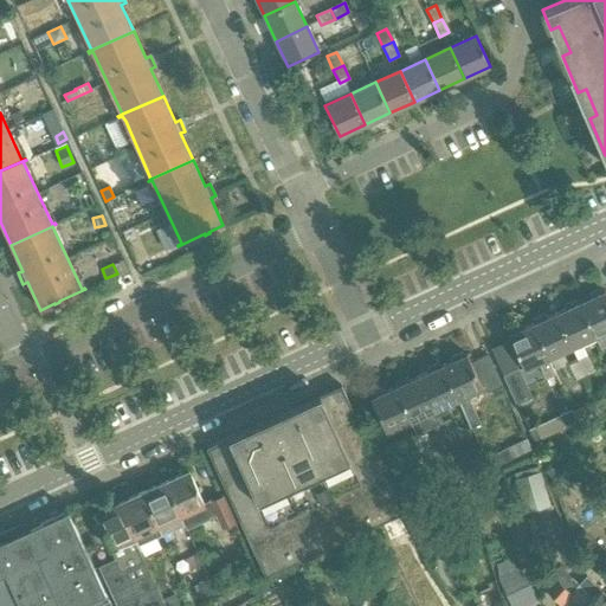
[(600,348),(605,346),(605,333),(605,331),(605,294),(605,291),(581,303),(595,336),(600,348)]
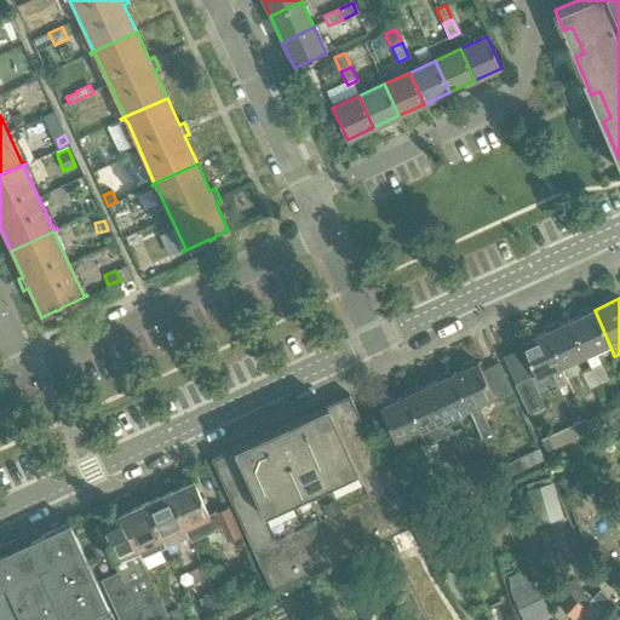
[(595,351),(609,344),(595,310),(569,321),(585,355),(591,367),(598,384),(608,379),(595,351)]
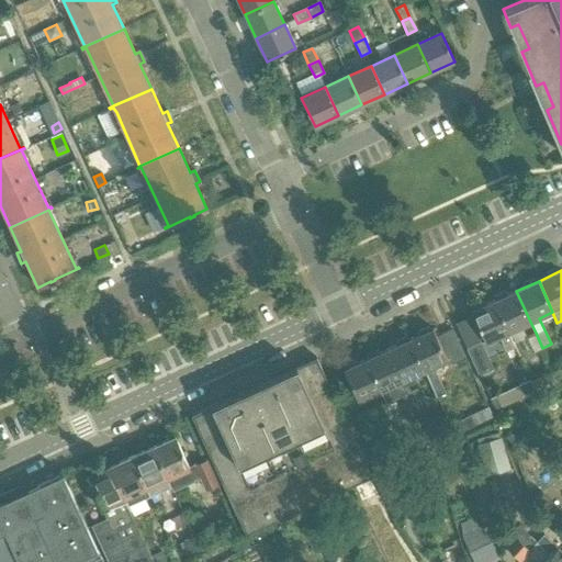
[(530,322),(516,291),(494,301),(508,332),(530,322)]
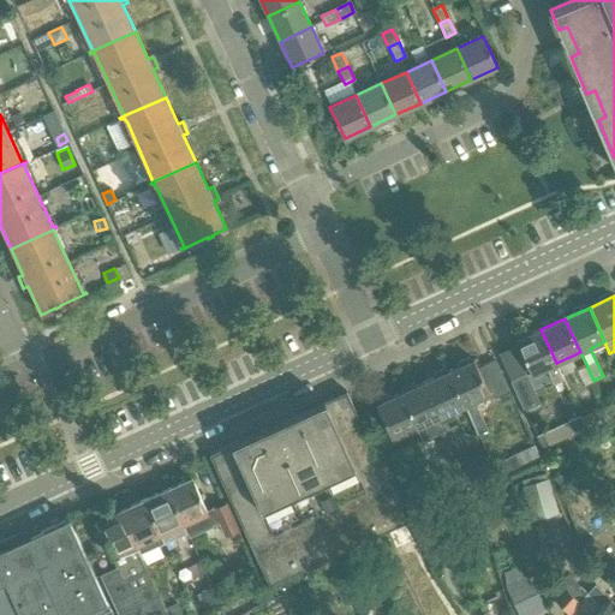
[(563,380),(556,363),(541,329),(517,340),(532,375),(547,368),(554,384),(563,380)]
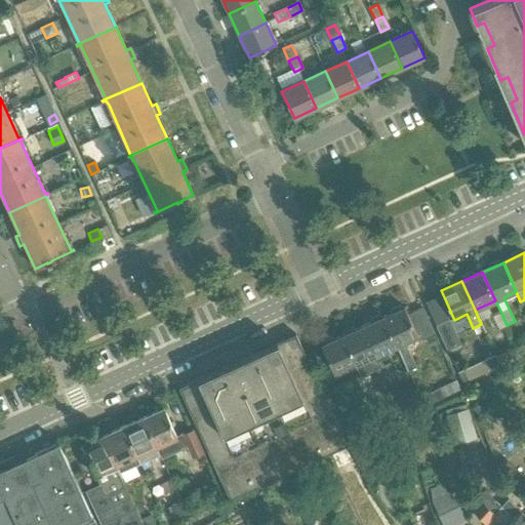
[(408,314),(404,307),(384,317),(397,346),(396,346),(407,371),(416,367),(405,341),(417,336),(418,339),(434,333),(422,308),(408,314)]
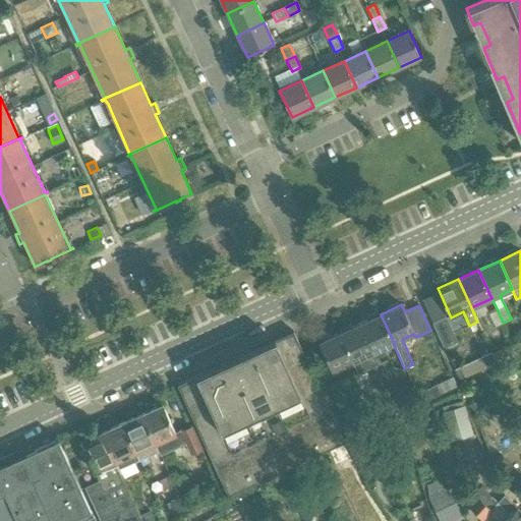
[(502,323),(503,323),(497,308),(487,312),(494,328),(503,324),(502,323)]
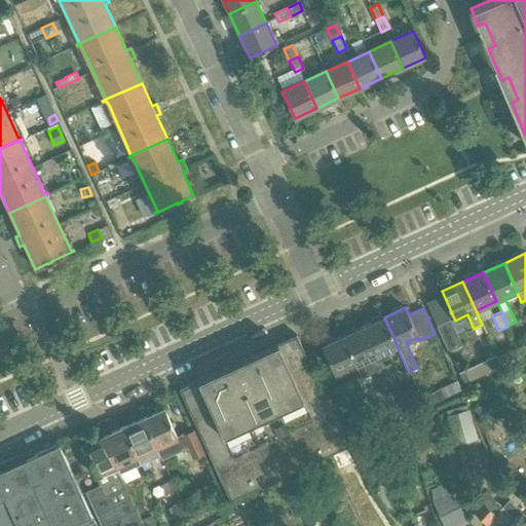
[(397,346),(398,346),(384,317),(364,327),(377,355),(397,346)]
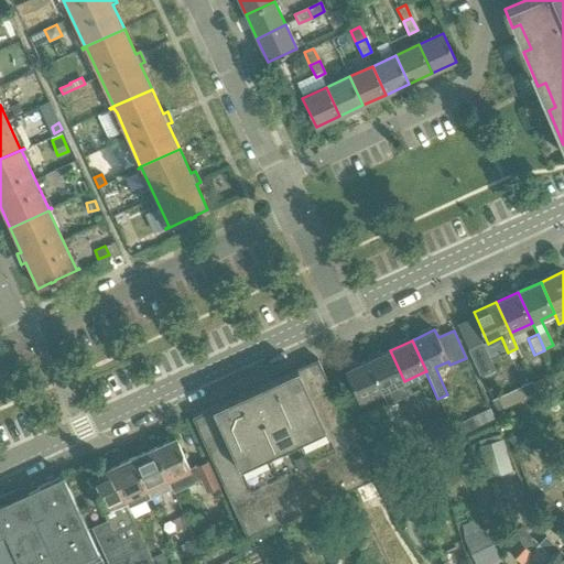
[(468,351),(479,377),(494,370),(483,345),(468,351)]
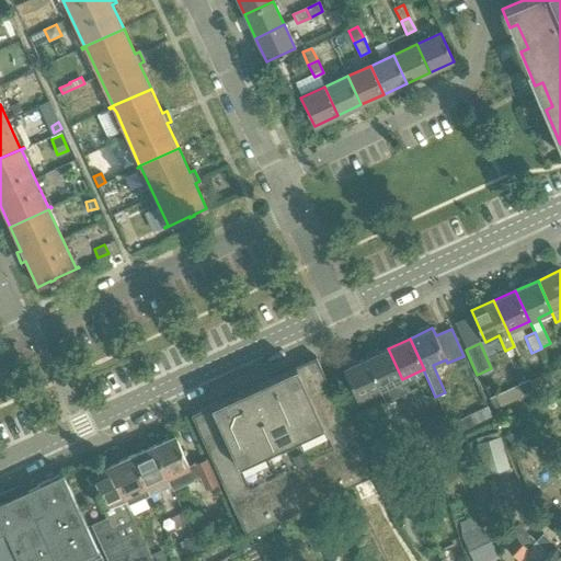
[(408,391),(402,379),(388,348),(366,358),(380,389),(379,390),(385,401),(386,402),(398,397),(404,411),(414,407),(408,391)]
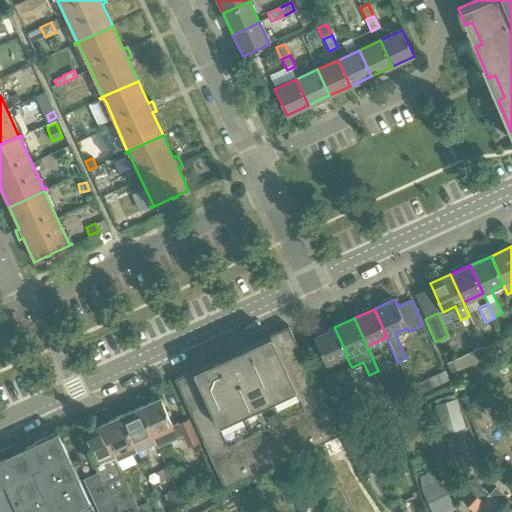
[(288,325),(174,378),(207,452),(223,487),(338,435),(306,363),(288,325)]
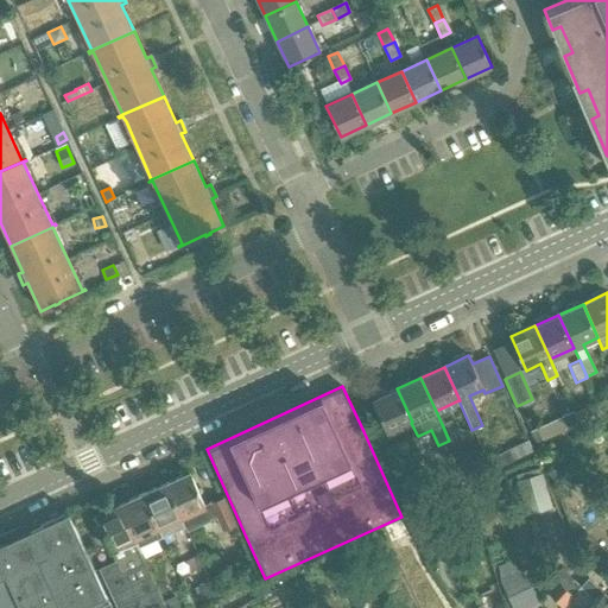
[(387,434),(411,423),(412,422),(397,388),(372,399),(387,434)]
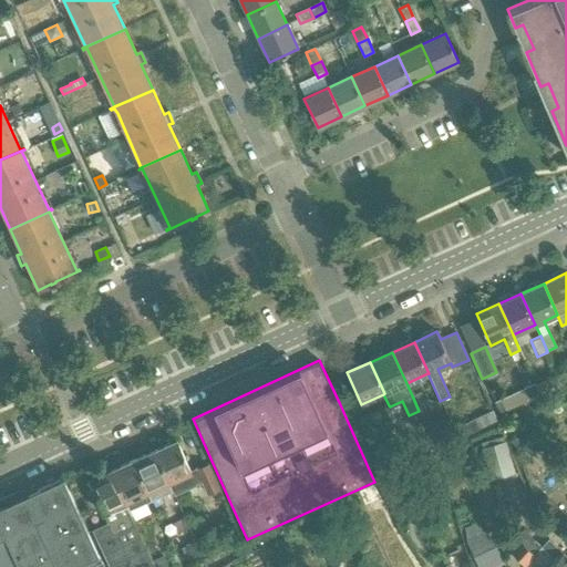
[(542,397),(536,384),(535,384),(534,383),(495,402),(501,414),(539,395),(540,398),(542,397)]
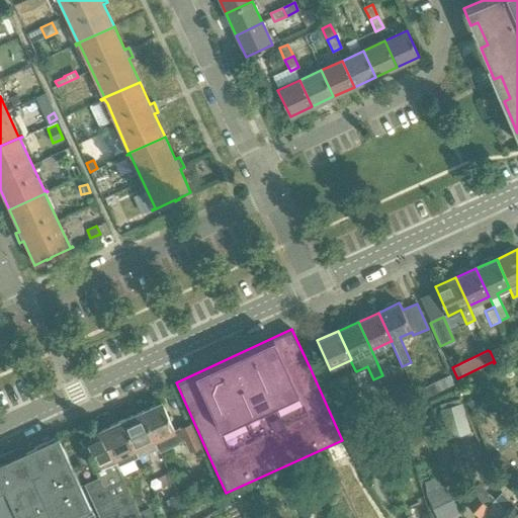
[(376,361),(382,375),(385,382),(395,378),(384,357),(376,361)]
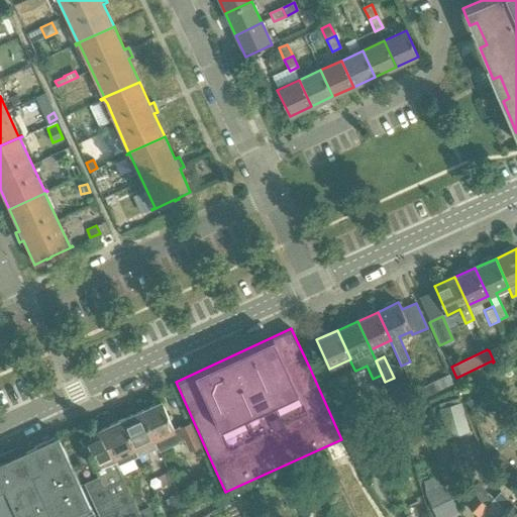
[(360,384),(355,371),(354,370),(346,374),(352,388),(360,384)]
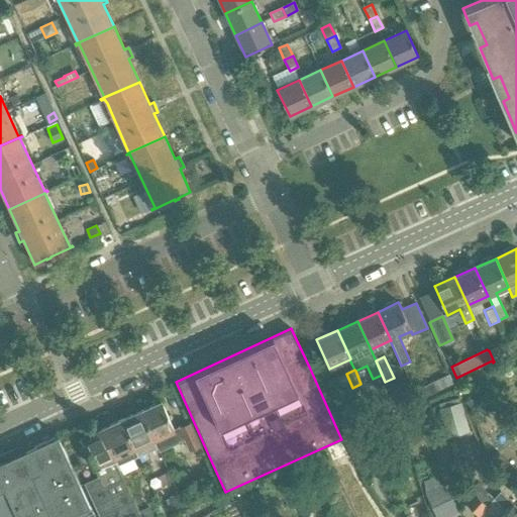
[(424,398),(453,383),(448,374),(419,389),(424,398)]
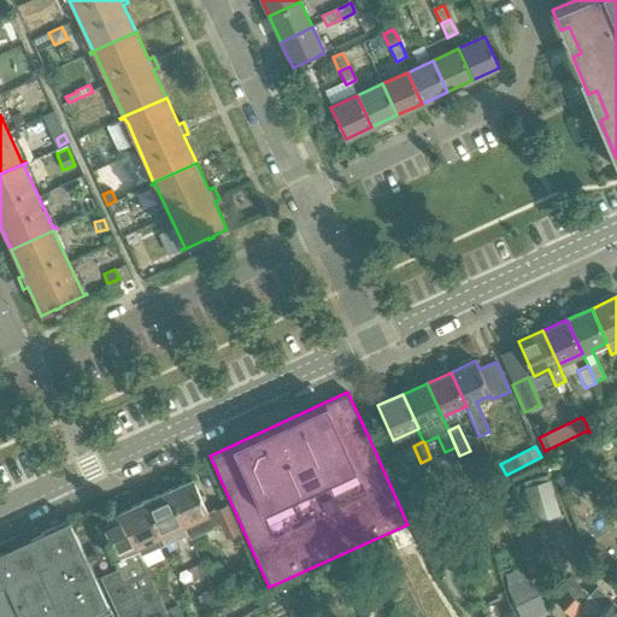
[(468,454),(462,457),(465,465),(472,462),(468,454)]
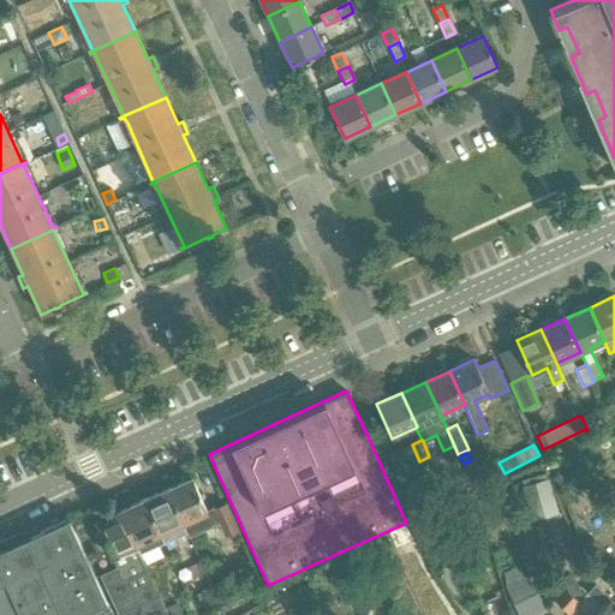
[(167,488),(184,523),(187,533),(189,536),(219,523),(225,536),(238,530),(226,503),(214,508),(213,507),(207,511),(191,477),(167,488)]
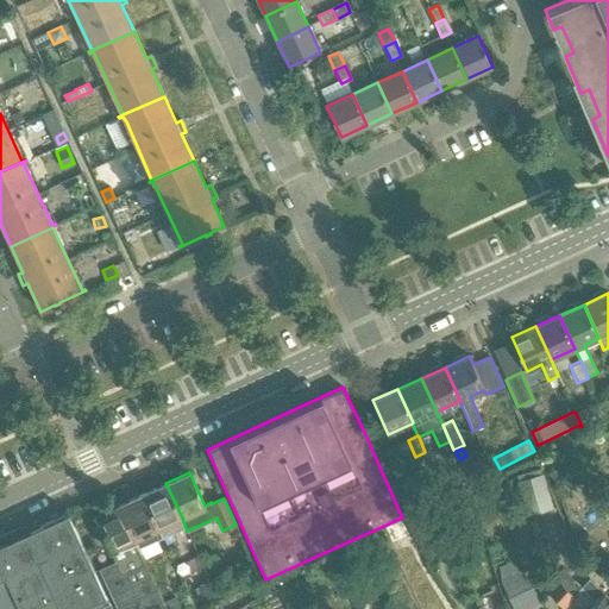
[(518,482),(527,516),(553,508),(542,473),(518,482)]
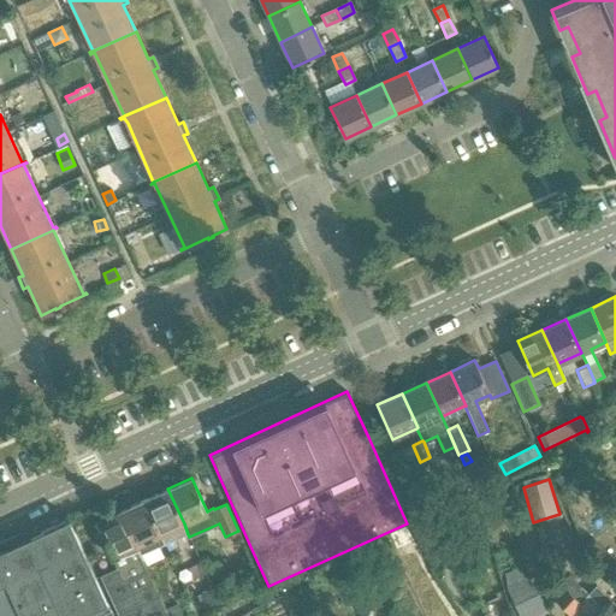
[(188,534),(184,523),(167,489),(144,499),(165,544),(188,534)]
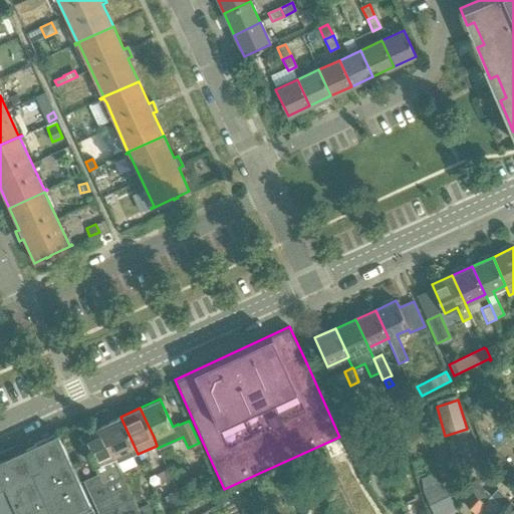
[(347,416),(336,421),(340,431),(352,426),(347,416)]
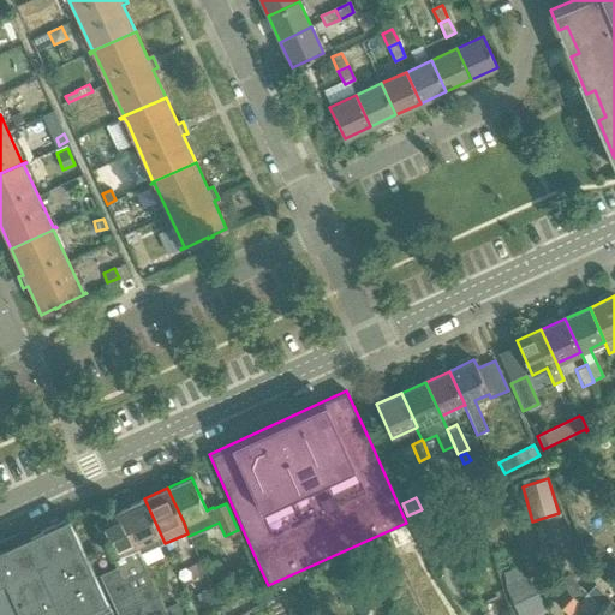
[(139,554),(165,543),(144,499),(120,509),(137,544),(136,545),(139,554)]
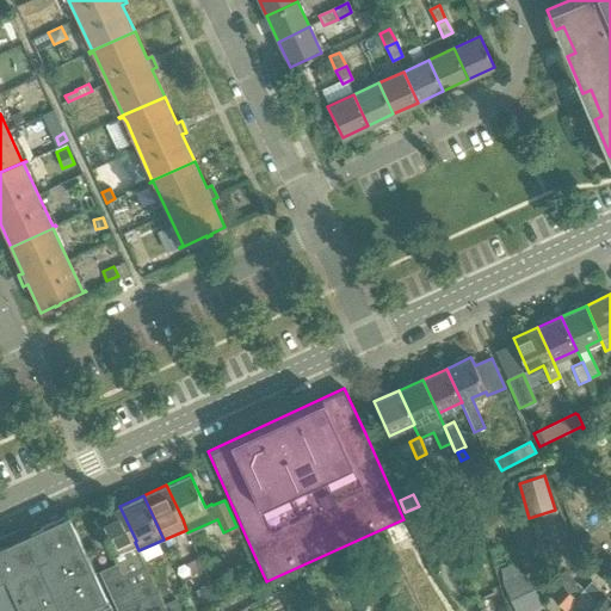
[(135,542),(136,541),(119,506),(96,517),(118,565),(100,573),(117,610),(167,610),(165,604),(164,605),(139,550),(135,542)]
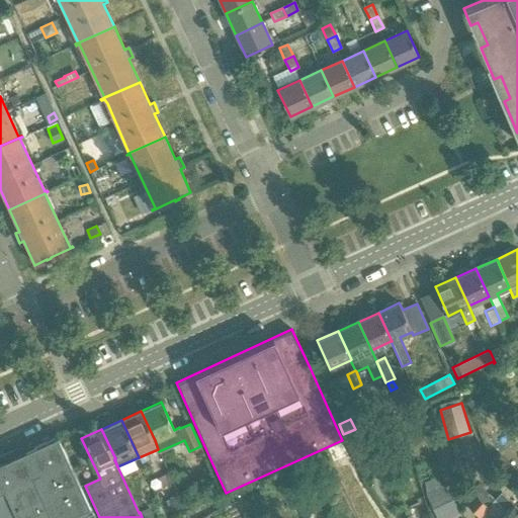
[(343,442),(363,477),(377,468),(366,450),(374,445),(365,429),(343,442)]
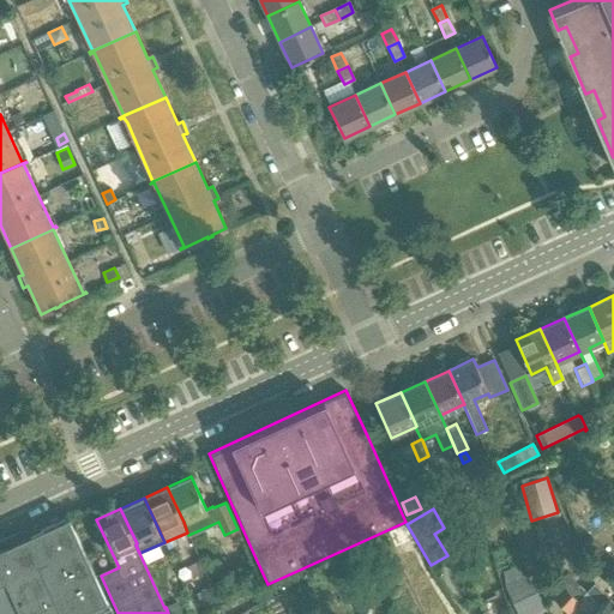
[(446,521),(453,535),(471,527),(465,512),(446,521)]
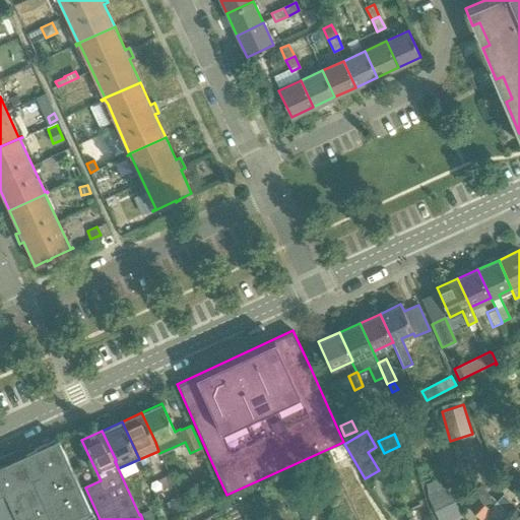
[(94,519),(57,439),(0,464),(0,519),(94,519)]
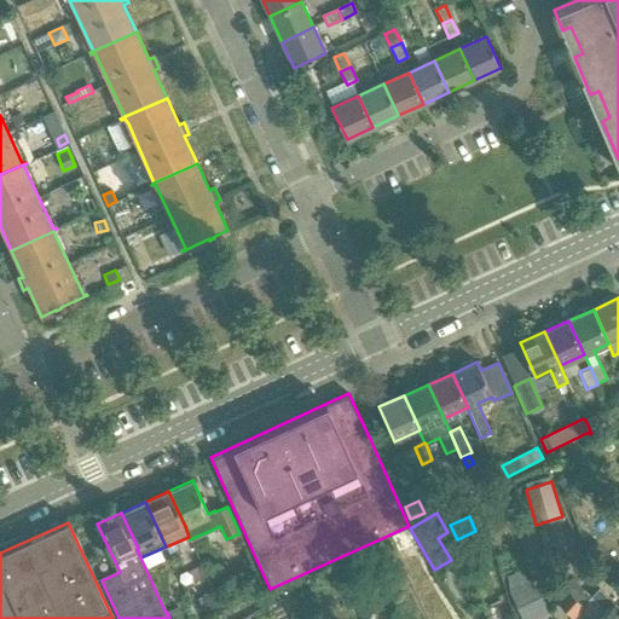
[(618,562),(595,541),(586,550),(613,574),(618,568),(618,562)]
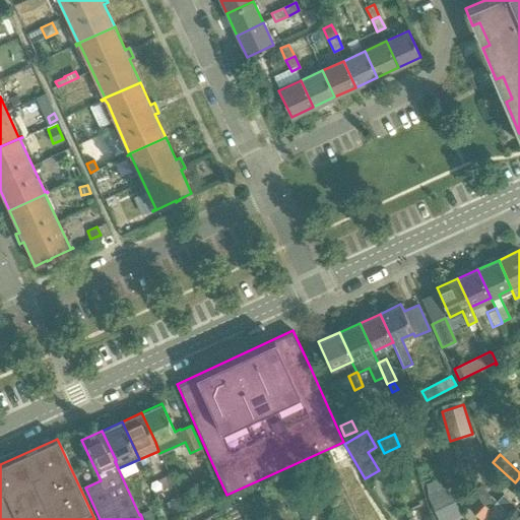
[(450,519),(455,518),(463,515),(445,488),(443,488),(439,478),(426,483),(428,495),(427,495),(438,519),(450,519)]
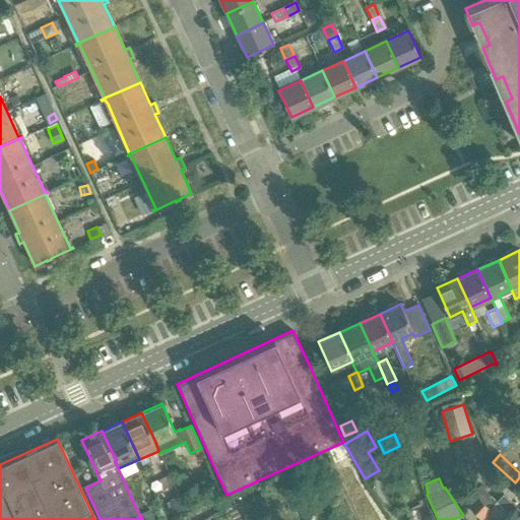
[(497,501),(480,486),(473,494),(476,497),(491,508),(503,519),(519,519),(519,510),(503,495),(497,501)]
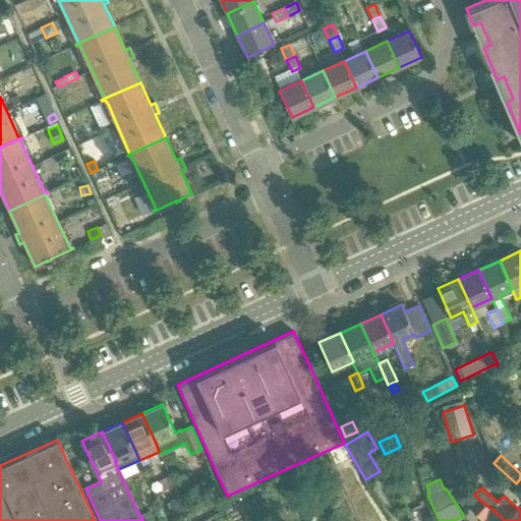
[(180,497),(185,508),(194,504),(189,493),(180,497)]
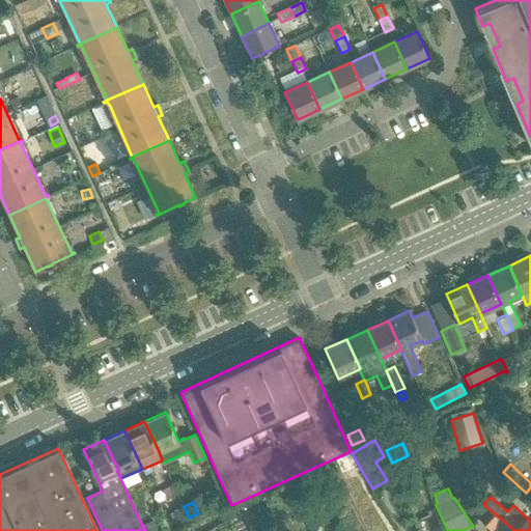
[(178,523),(189,518),(184,506),(174,511),(178,523)]
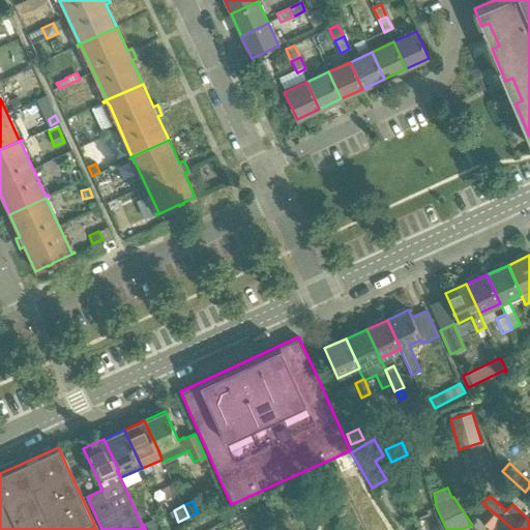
[(491,529),(495,525),(500,529),(512,529),(500,518),(486,506),(476,517),(491,529)]
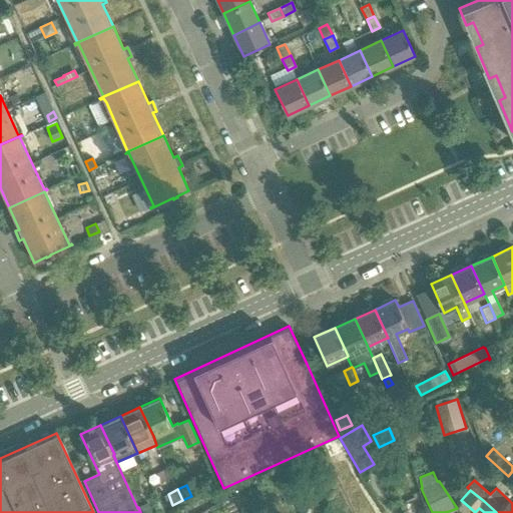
[(151,512),(147,503),(138,507),(140,512),(151,512)]
